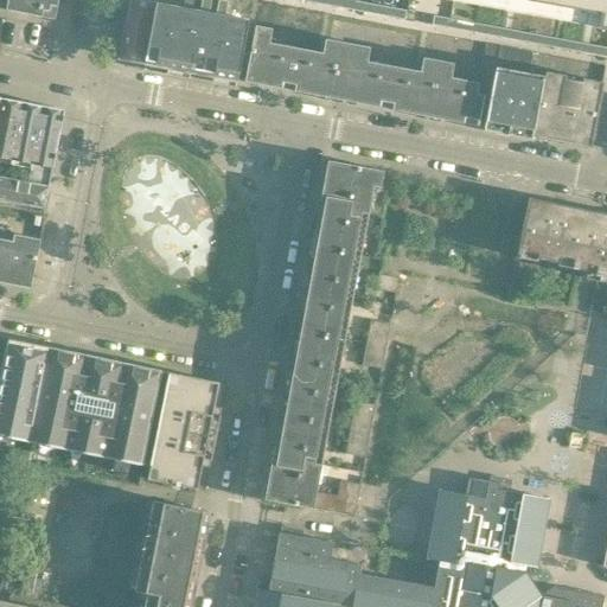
[(0,0),(0,8),(42,18),(42,17),(40,17),(42,10),(49,12),(50,5),(56,6),(56,7),(57,7),(57,0),(0,0)]
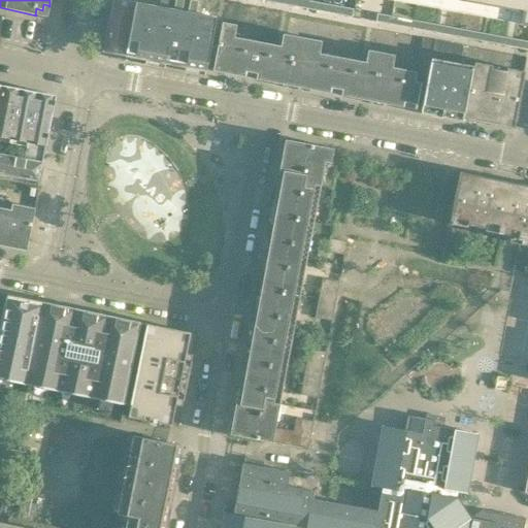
[(135,2),(122,0),(112,0),(103,52),(125,56),(135,2)]
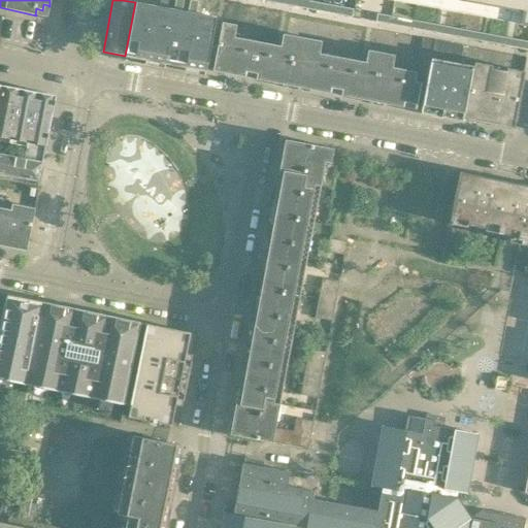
[(175,0),(173,9),(182,11),(184,0),(175,0)]
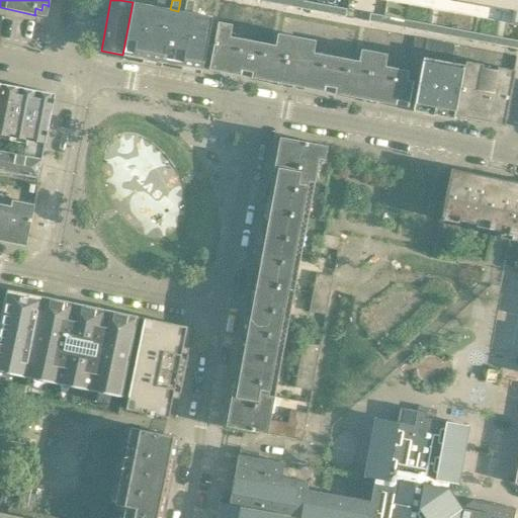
[(186,0),(184,12),(192,13),(194,2),(186,0)]
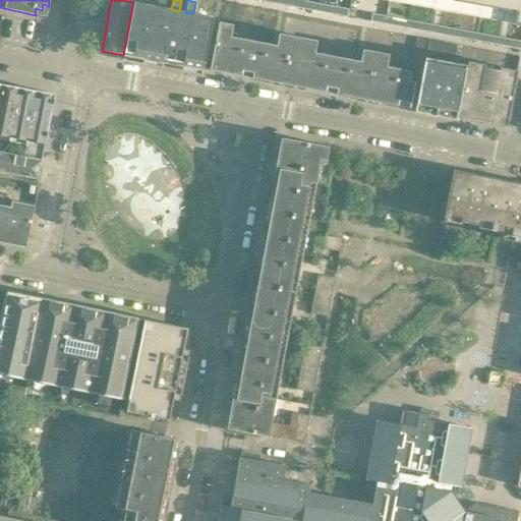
[(297,0),(291,0),(290,7),(301,9),(303,1),(297,0)]
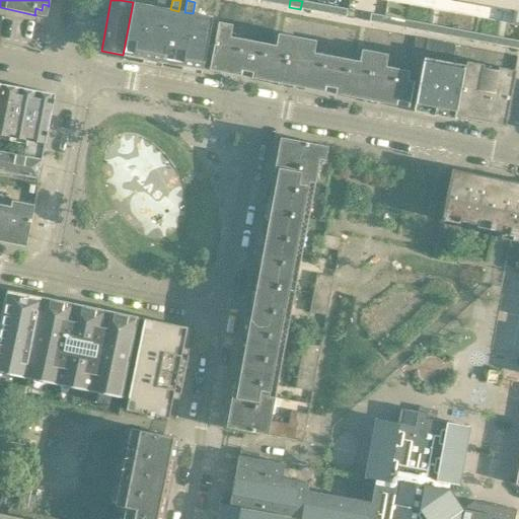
[(518,0),(387,0),(388,0),(387,0),(444,0),(513,13),(511,23),(511,24),(518,25),(518,0)]
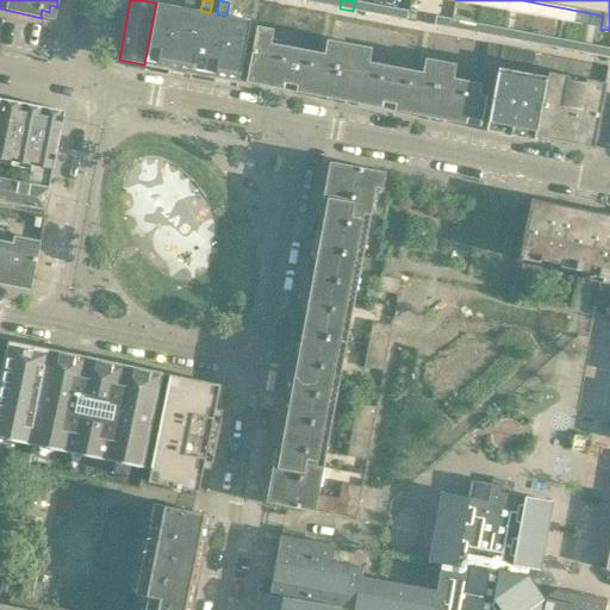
[(355,1),(353,11),(366,13),(368,4),(355,1)]
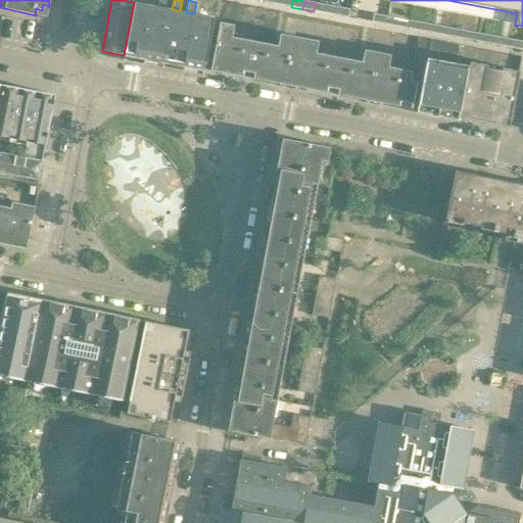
[(203,69),(214,17),(194,13),(186,12),(180,11),(172,9),(134,2),(124,55),(203,69)]
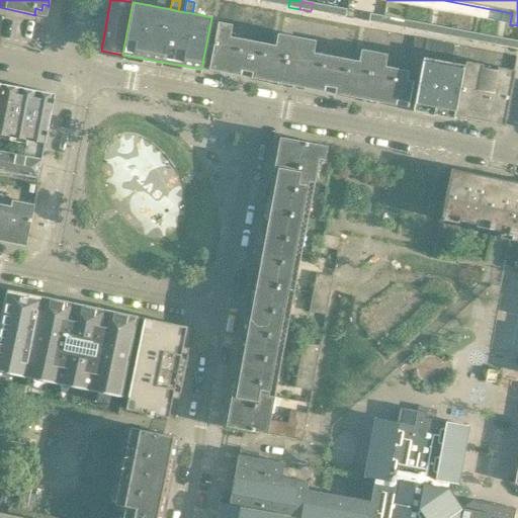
[(313,3),(311,11),(322,13),(324,5),(313,3)]
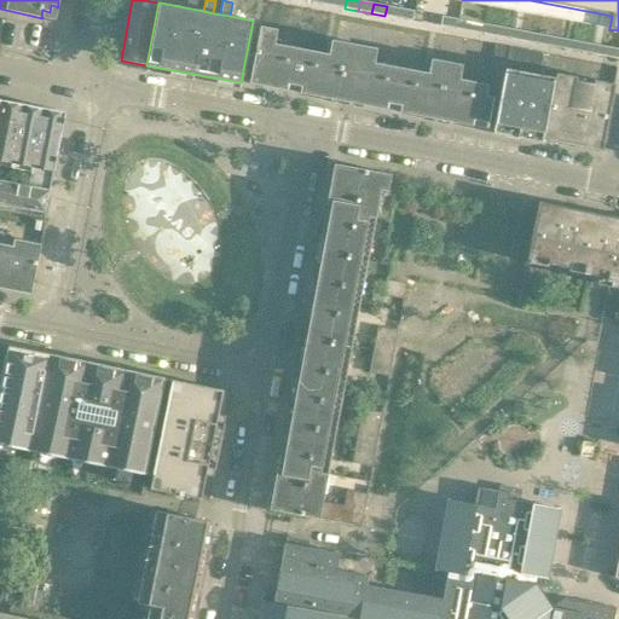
[(387,6),(385,16),(399,18),(400,9),(387,6)]
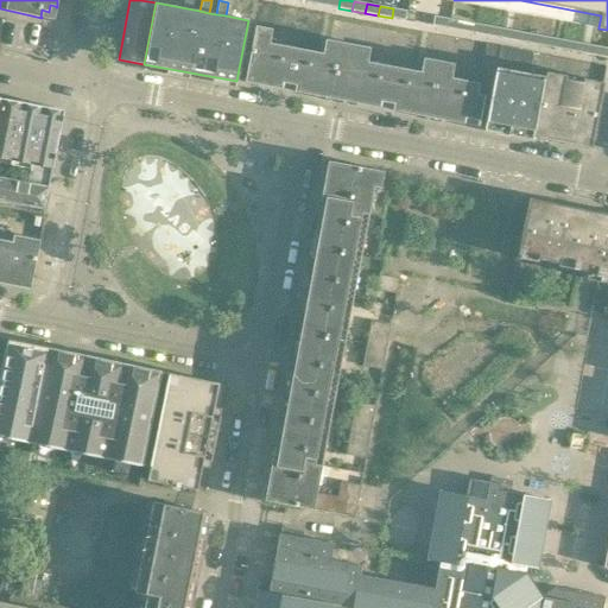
[(393,8),(392,18),(405,20),(406,11),(393,8)]
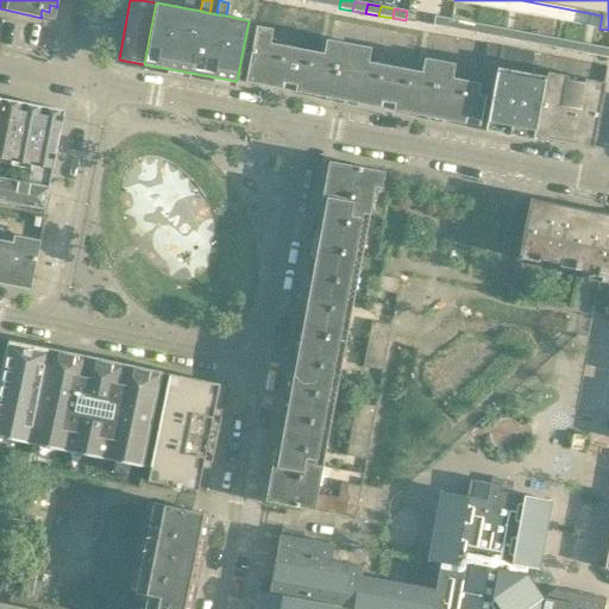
[(434,17),(433,25),(446,27),(449,19),(434,17)]
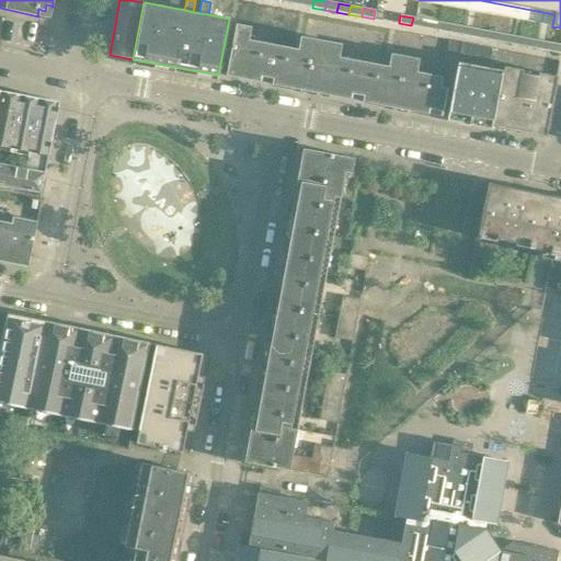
[(413,18),(411,25),(424,29),(425,20),(413,18)]
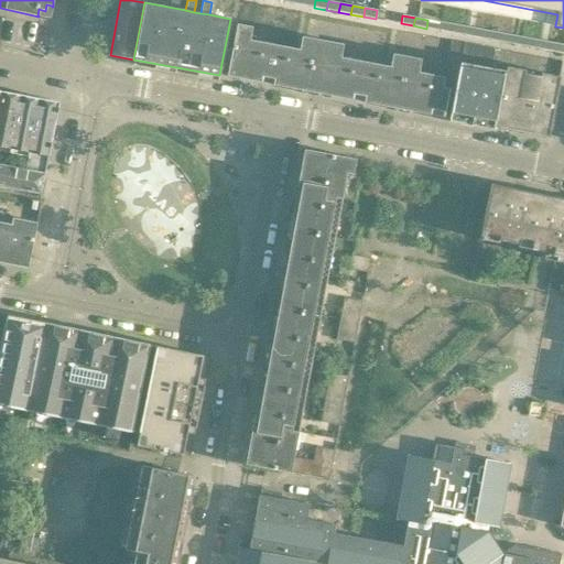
[(427,20),(426,29),(438,31),(440,22),(427,20)]
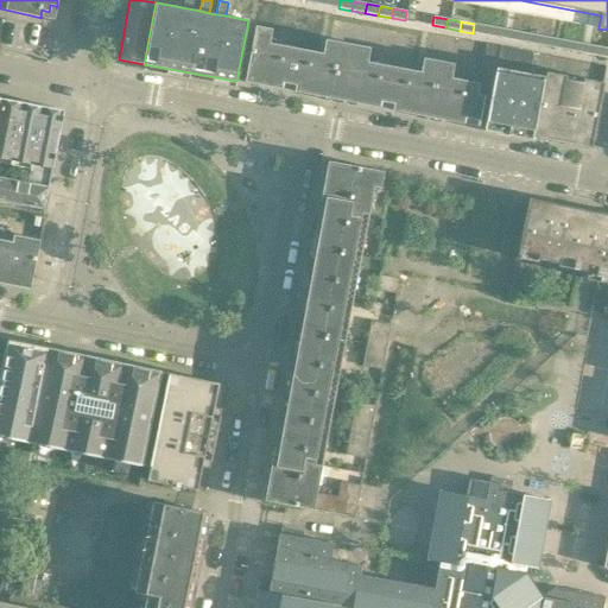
[(474,24),(473,33),(486,36),(488,26),(474,24)]
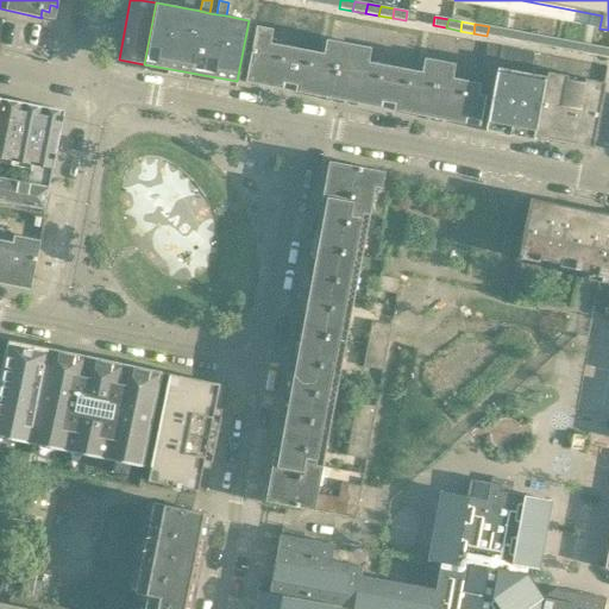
[(302,93),(311,51),(269,43),(272,30),(256,26),(245,82),(248,82),(249,75),(261,77),(259,85),(302,93)]
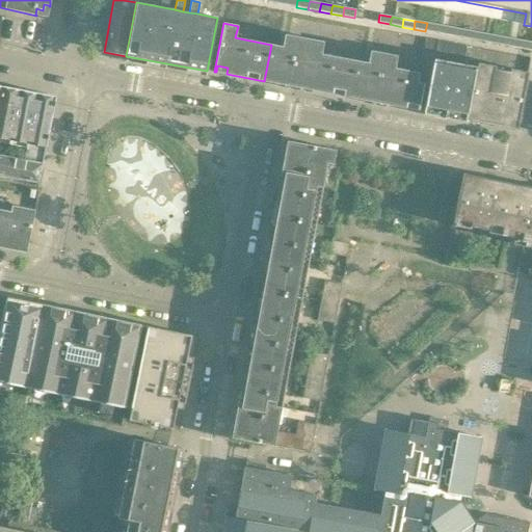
[(427,23),(425,31),(437,33),(439,25),(427,23)]
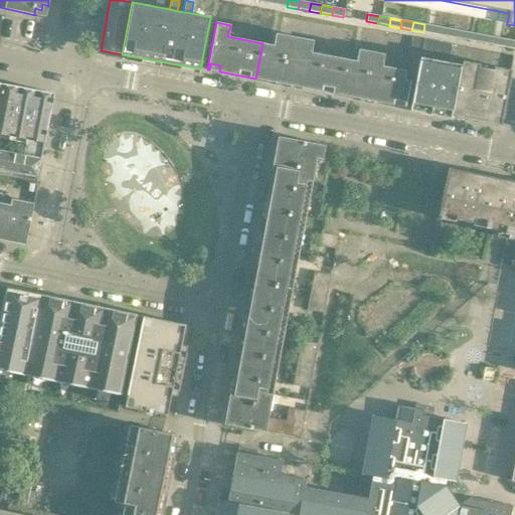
[(424,24),(423,32),(435,34),(436,26),(424,24)]
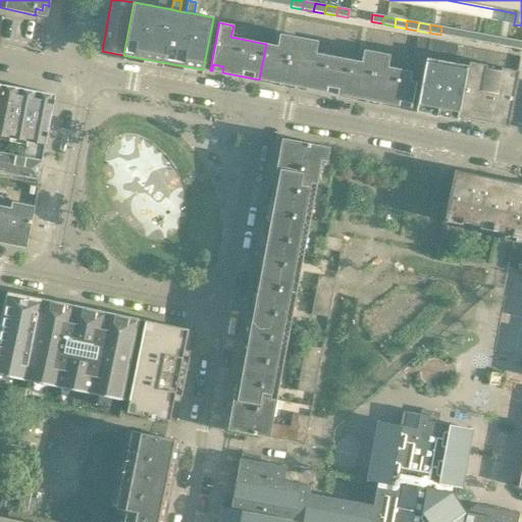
[(441,27),(440,35),(452,37),(454,29),(441,27)]
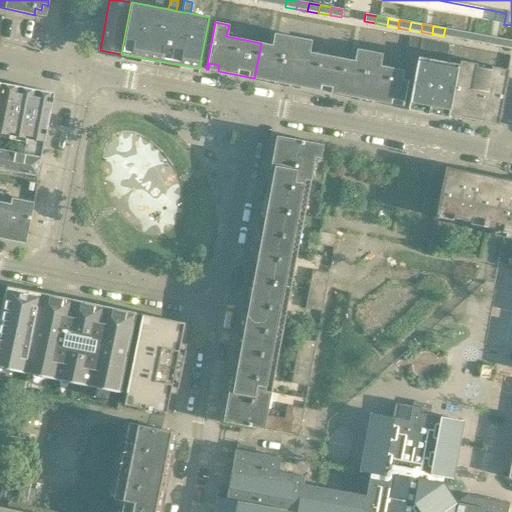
[(445,28),(443,36),(455,38),(456,30),(445,28)]
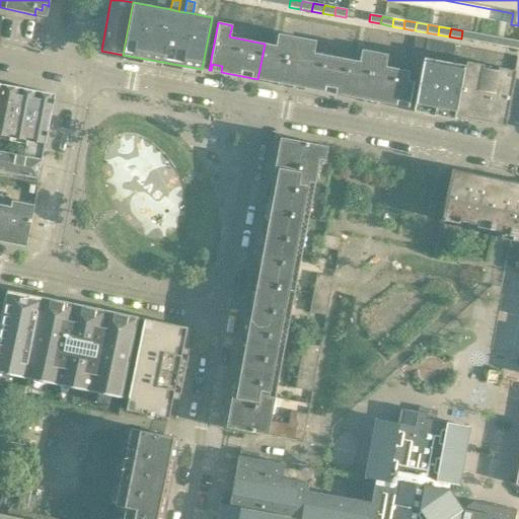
[(462,30),(461,39),(472,41),(473,33),(462,30)]
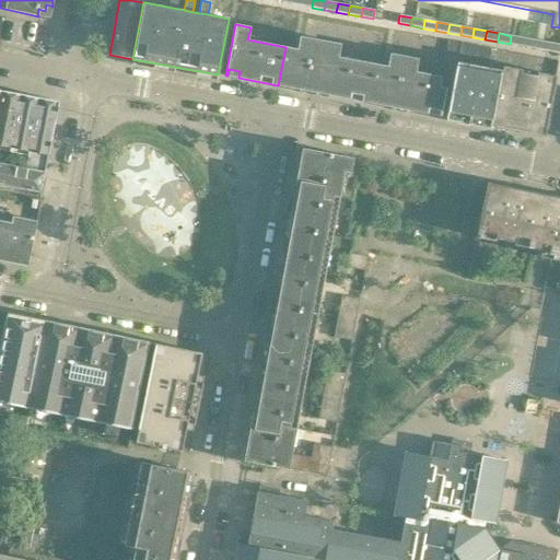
[(369,103),(376,65),(338,57),(340,44),(300,36),(296,49),(286,47),(278,85),(305,91),(306,84),(329,89),(328,95),(369,103)]
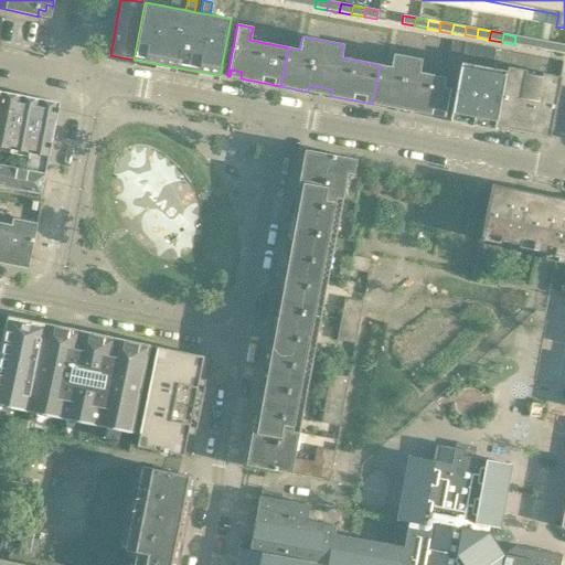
[(515,36),(514,44),(526,46),(529,39),(515,36)]
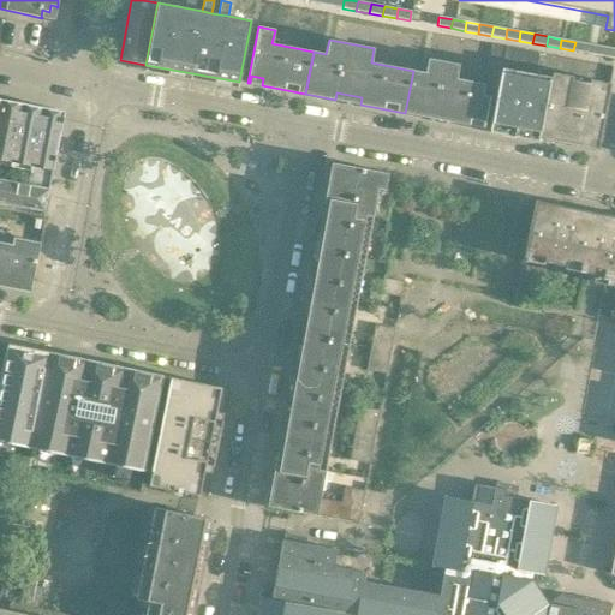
[(575,42),(573,51),(587,54),(589,45),(575,42)]
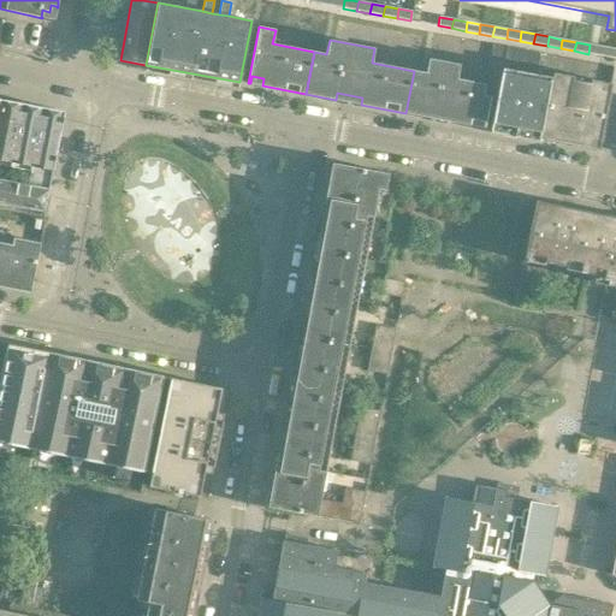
[(486,86),(492,86),(501,46),(492,45),(486,86)]
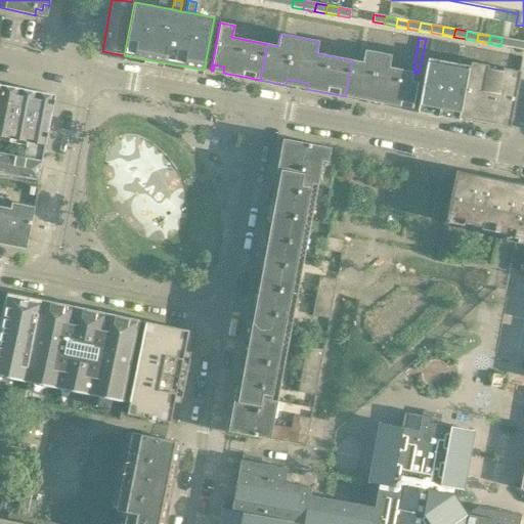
[(501,38),(500,46),(512,48),(513,40),(501,38)]
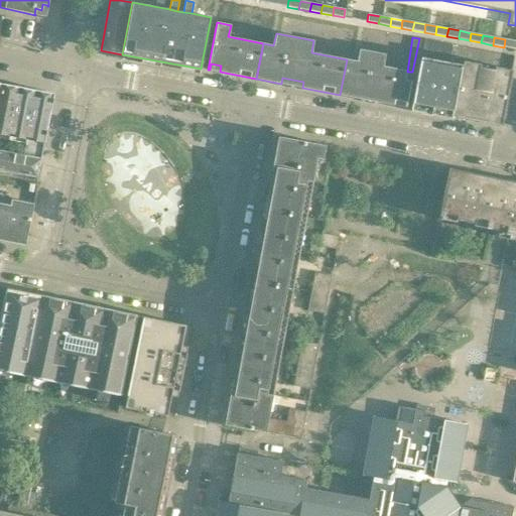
[(452,117),(461,69),(448,67),(453,44),(424,39),(410,109),(421,110),(452,117)]
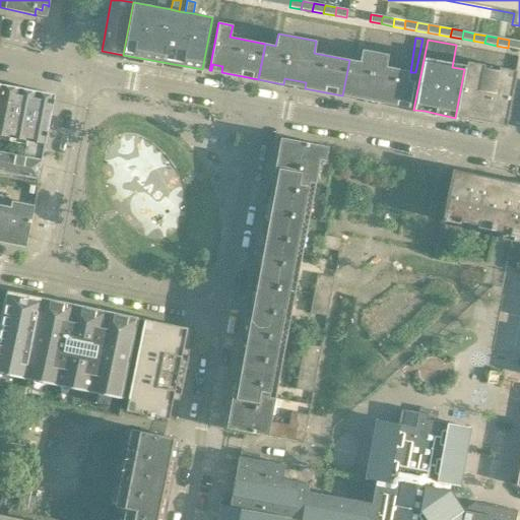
[(519,41),(509,40),(508,48),(519,50),(519,45),(519,41)]
